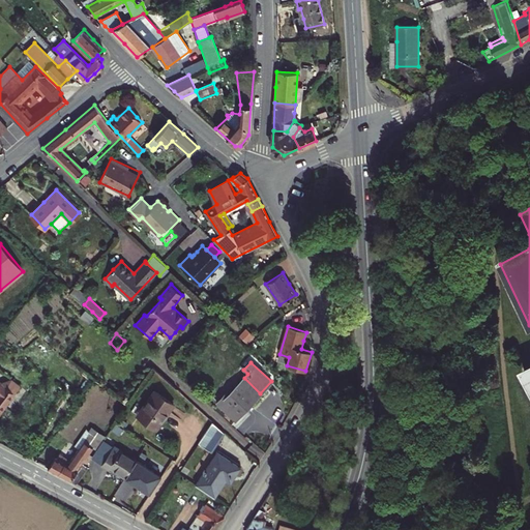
[(228,392),(217,403),(233,418),(246,403),(248,406),(255,400),(260,393),(244,378),(229,394),(228,392)]
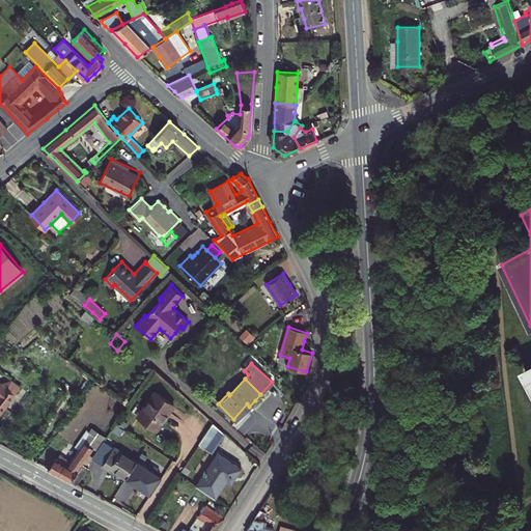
[(0,412),(15,395),(18,387),(11,382),(1,384),(0,383),(0,412)]
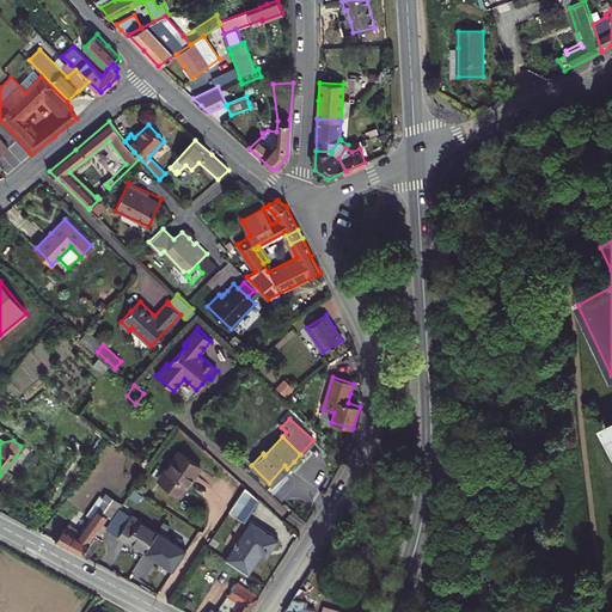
[(179,452),(166,470),(169,472),(161,482),(171,488),(181,495),(200,467),(179,452)]
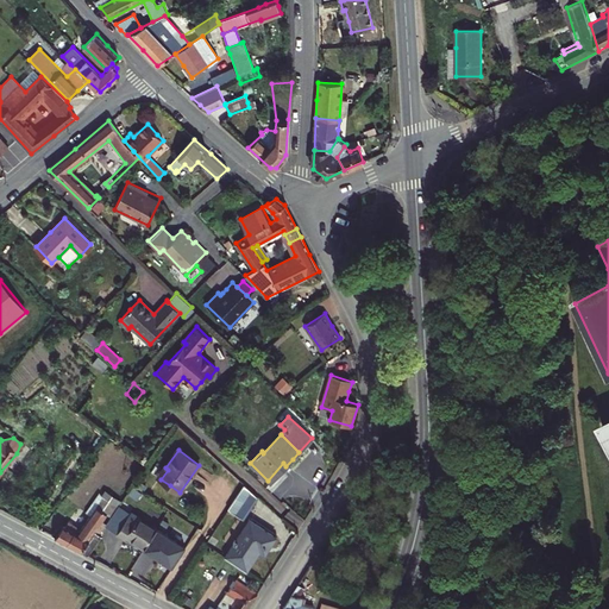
[(283,463),(268,481),(270,483),(286,466),(283,463)]
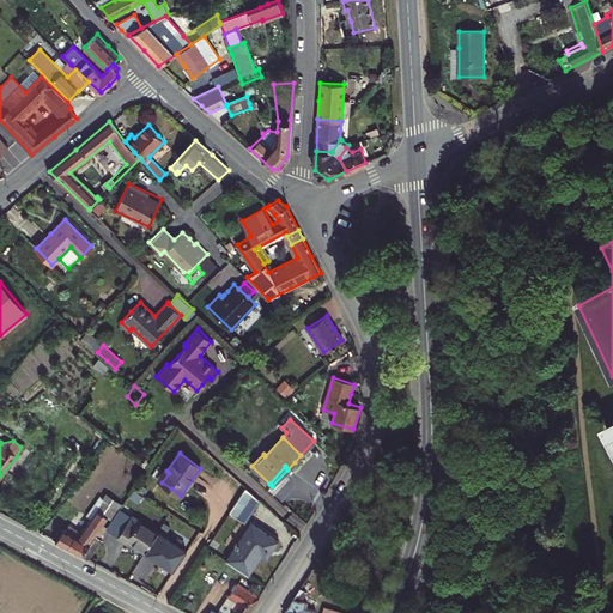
[(159,480),(162,483),(169,473),(167,471),(159,480)]
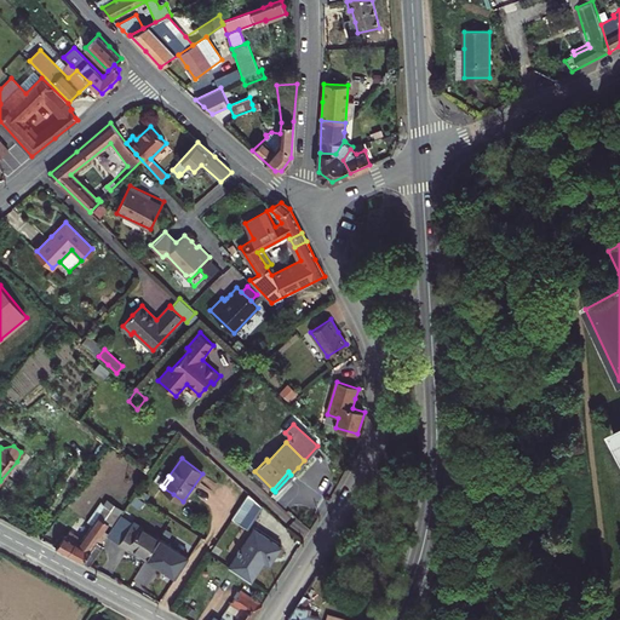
[(145,499),(136,493),(125,509),(135,515),(145,499)]
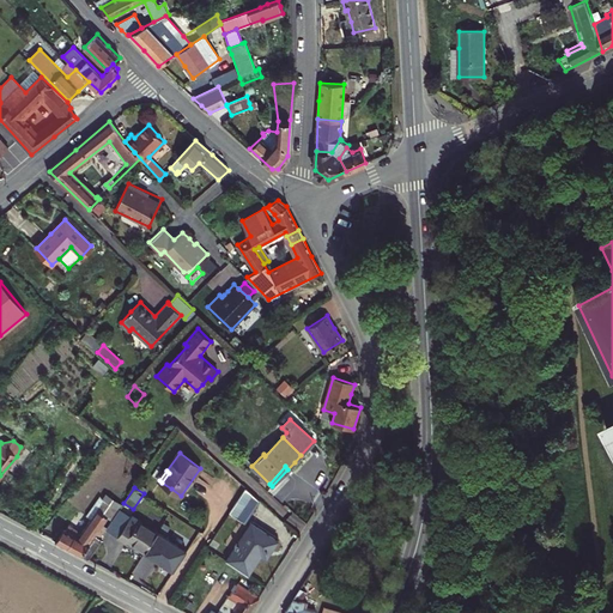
[(259,501),(246,489),(229,513),(244,522),(259,501)]
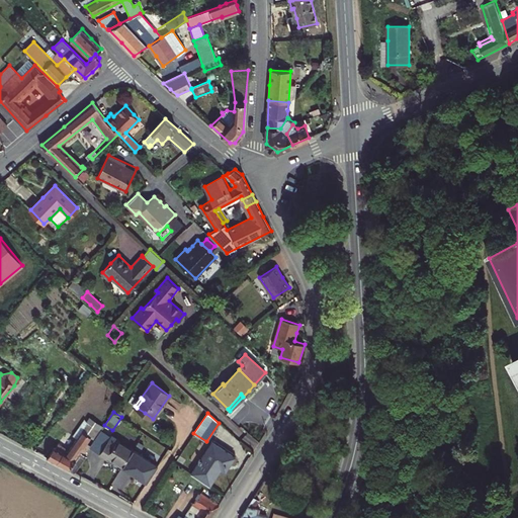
[(91,418),(86,425),(82,431),(91,437),(94,440),(101,430),(103,427),(91,418)]
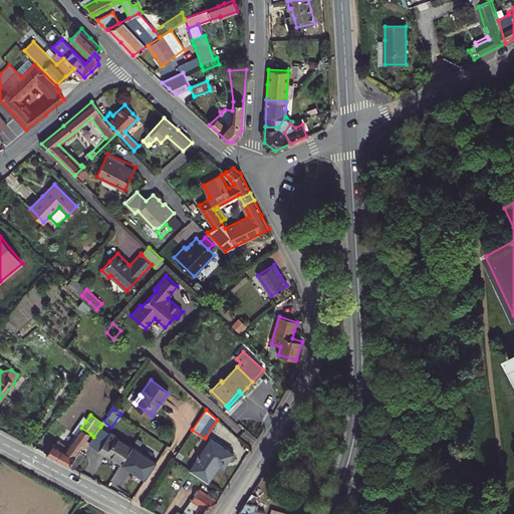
[(57,460),(67,465),(79,449),(83,451),(87,444),(84,442),(86,439),(90,434),(81,428),(85,422),(82,420),(64,446),(54,441),(54,443),(46,454),(57,460)]
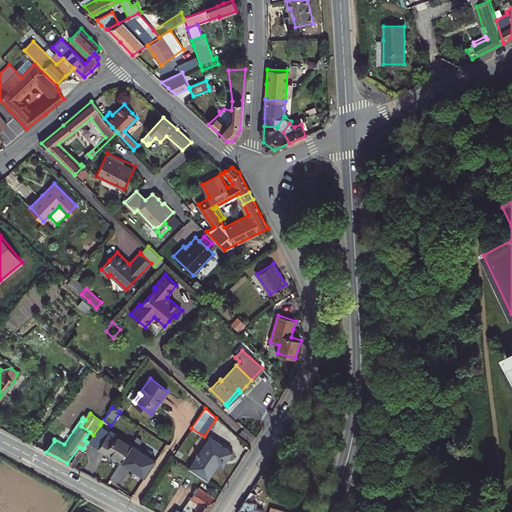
[(98,448),(109,431),(100,425),(93,435),(89,440),(88,441),(98,448)]
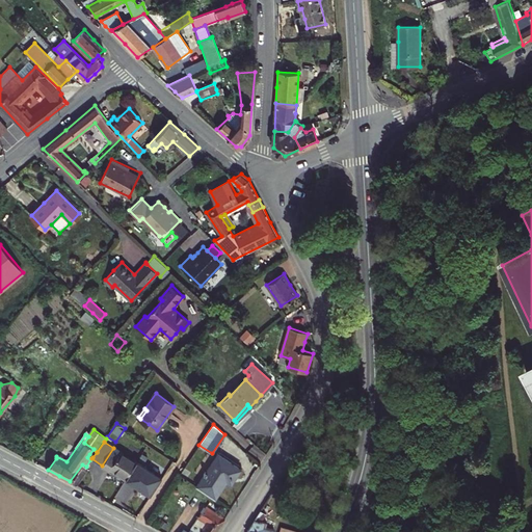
[(102,466),(102,467),(105,469),(109,472),(110,470),(125,479),(136,461),(113,448),(102,466)]
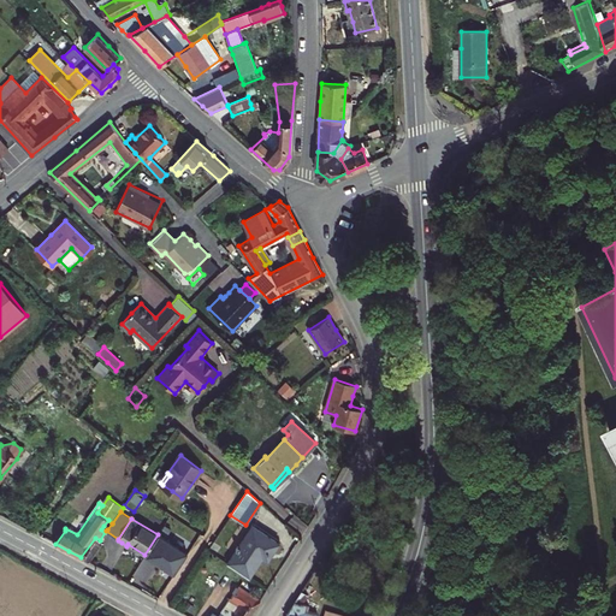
[(252,526),(227,563),(248,578),(261,558),(266,552),(271,555),(274,549),(278,543),(252,526)]
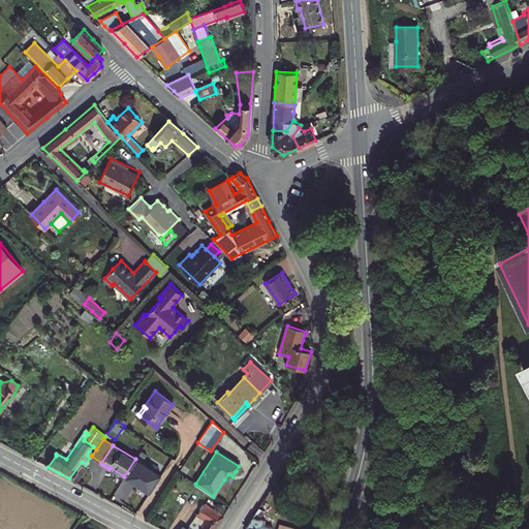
[(135,459),(124,476),(150,492),(160,474),(135,459)]
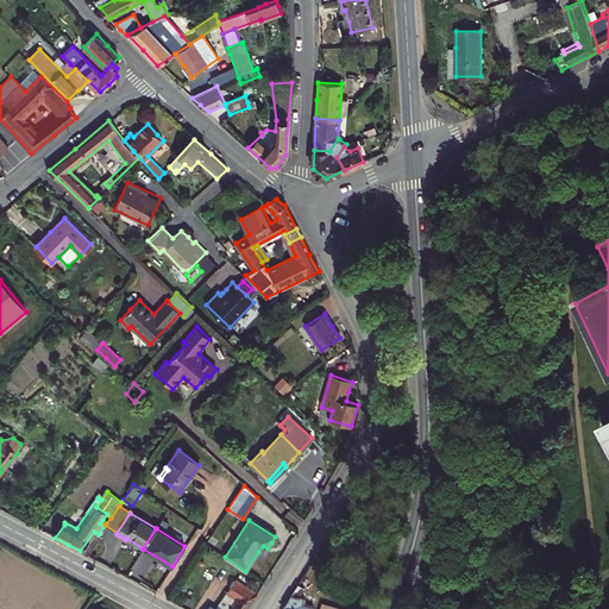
[(101,537),(99,534),(94,532),(80,551),(83,553),(87,556),(101,537)]
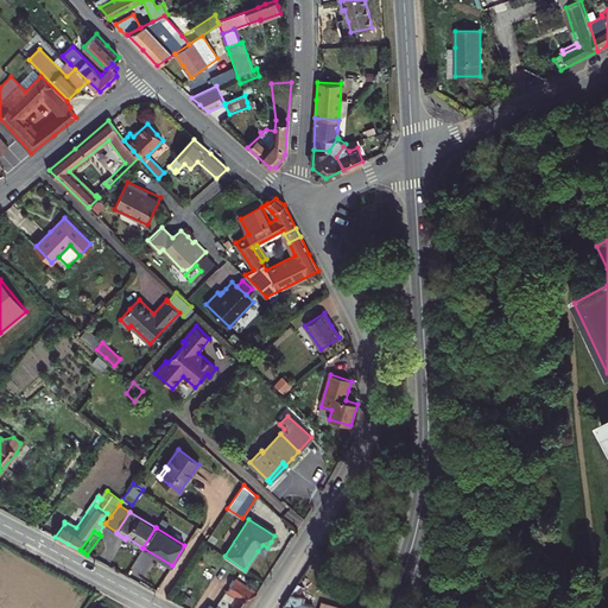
[(336,559),(348,540),(336,533),(325,551),(336,559)]
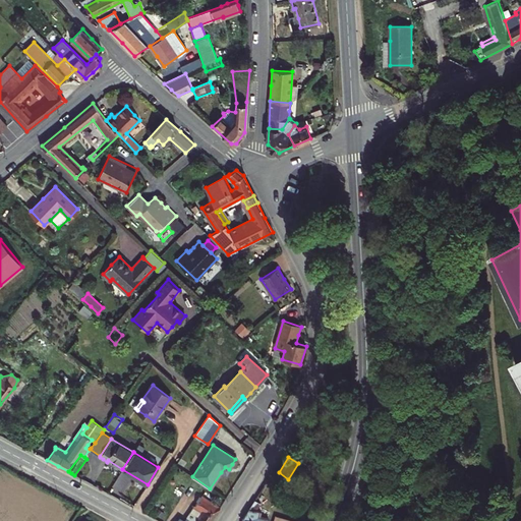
[(177,520),(211,520),(220,508),(201,497),(198,501),(195,506),(184,520),(182,520),(179,519),(177,520)]
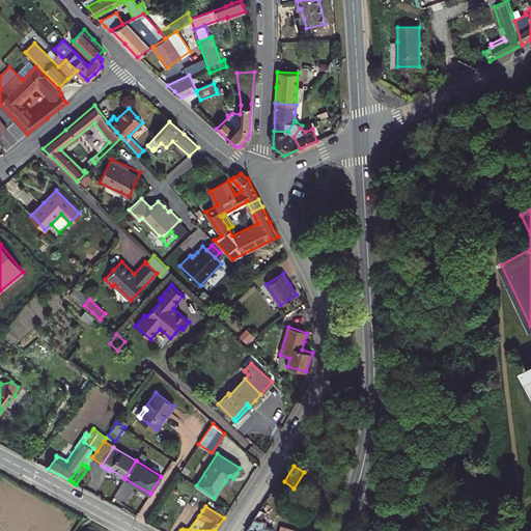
[(256,515),(247,529),(253,530),(252,530),(295,530),(280,527),(278,530),(272,530),(273,530),(262,527),(264,521),(260,520),(264,513),(259,510),(256,515)]
